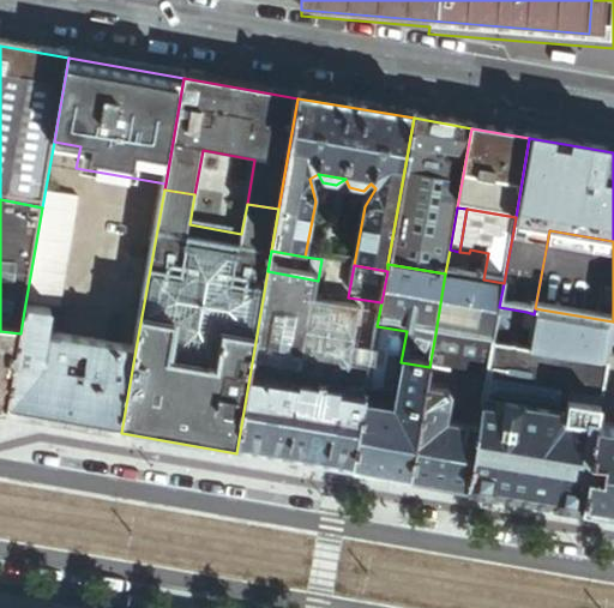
[(318,281),(268,271),(250,377),(344,392),(349,371),(323,365),(326,342),(307,338),(313,307),(318,281)]
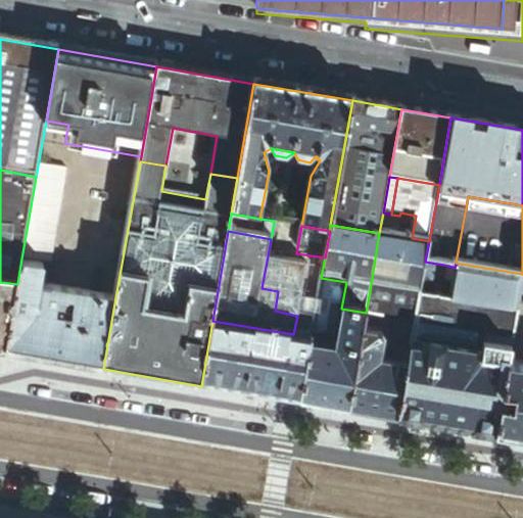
[(412,238),(379,233),(371,284),(420,292),(425,262),(429,241),(412,238)]
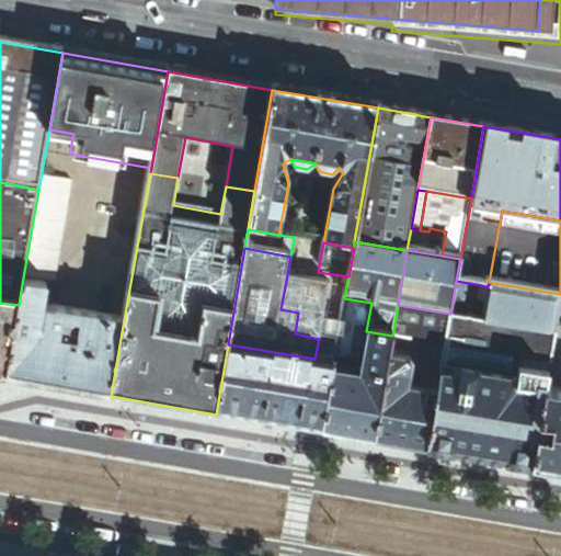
[(327,288),(286,281),(281,309),(298,313),(322,316),(327,288)]
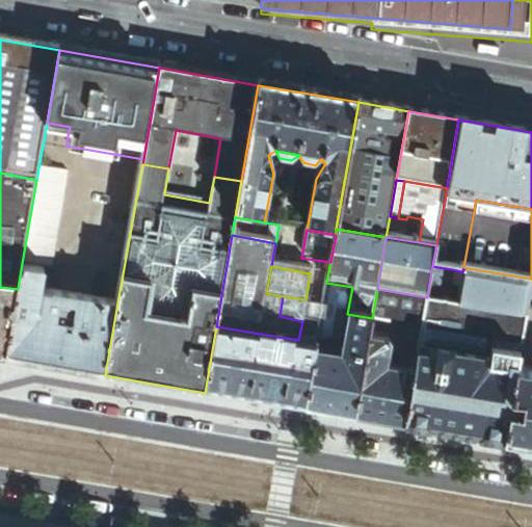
[(453,289),(464,291),(469,268),(463,267),(462,272),(456,270),(453,289)]
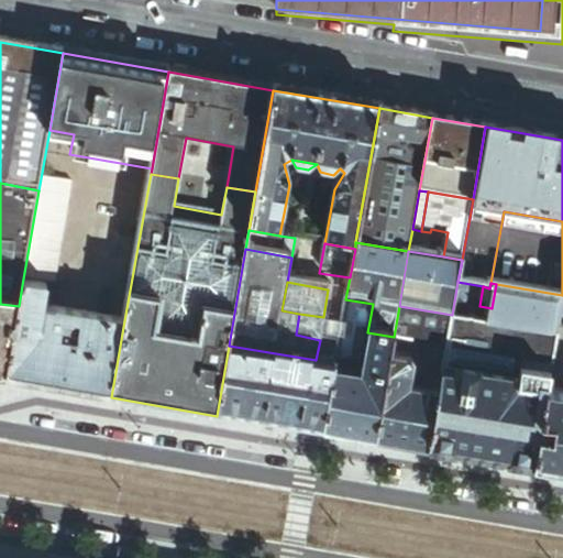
[(559,327),(562,299),(562,295),(496,284),(492,308),(488,326),(556,338),(559,327)]
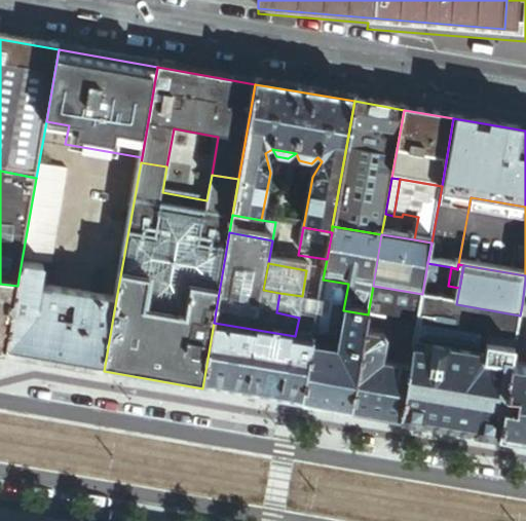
[(39,292),(42,269),(21,266),(17,286),(5,354),(104,371),(115,305),(39,292)]
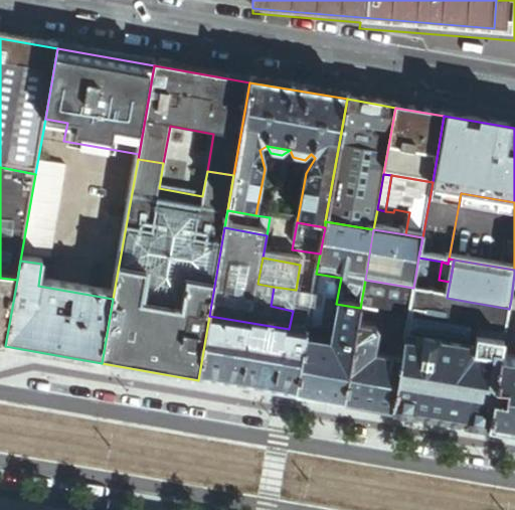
[(328,346),(336,304),(341,278),(316,274),(306,332),(304,342),(328,346)]
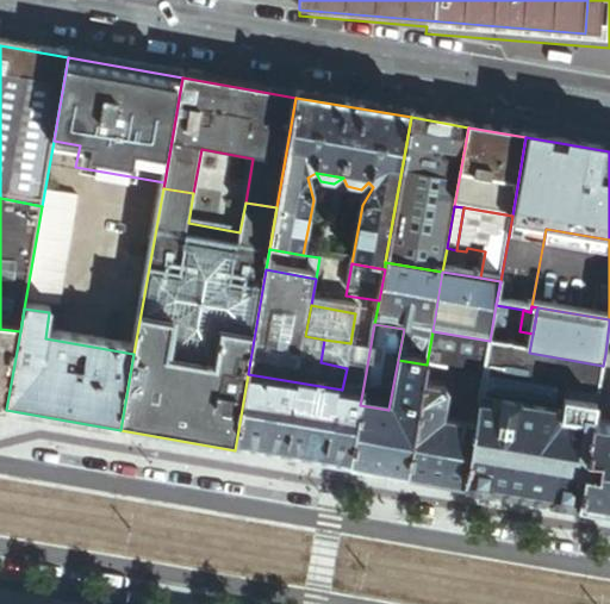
[(0,409),(6,410),(20,331),(0,329),(0,409)]
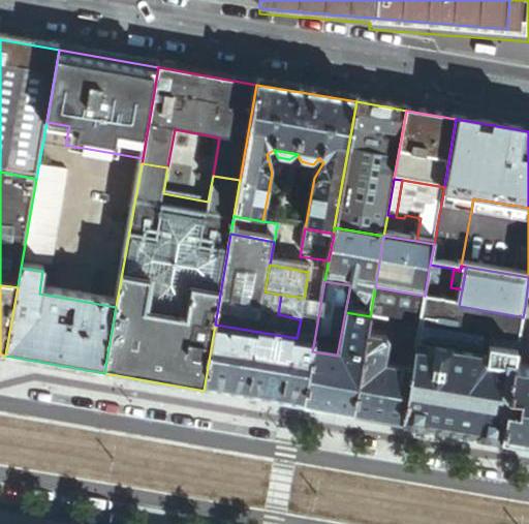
[(425,296),(375,287),(370,316),(369,321),(376,322),(418,329),(424,300),(425,296)]
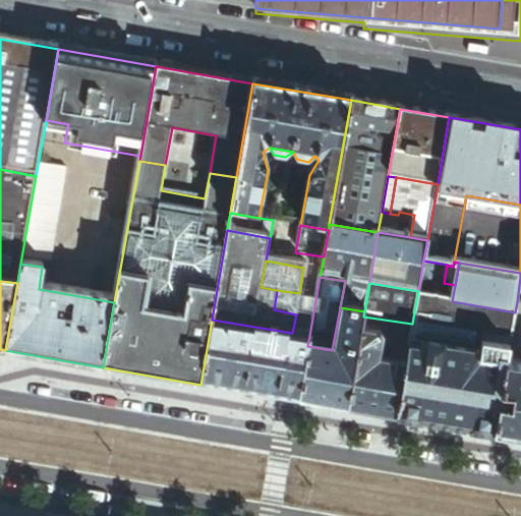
[(299,293),(277,290),(274,309),(296,314),(299,293)]
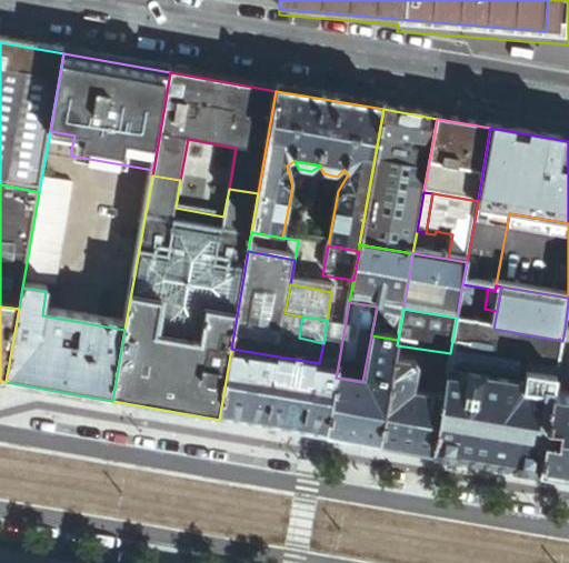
[(562,341),(493,329),(456,322),(450,353),(442,398),(432,456),(539,474),(545,442),(547,429),(552,396),(562,341)]
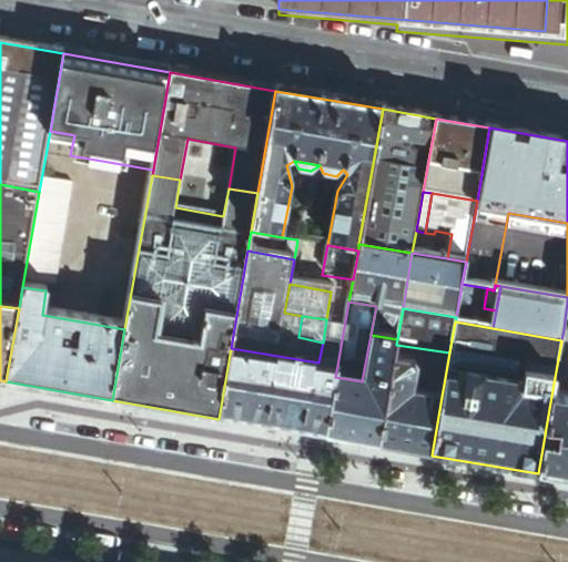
[(396,345),(397,339),(371,335),(362,381),(335,377),(324,437),(343,440),(377,446),(396,345)]
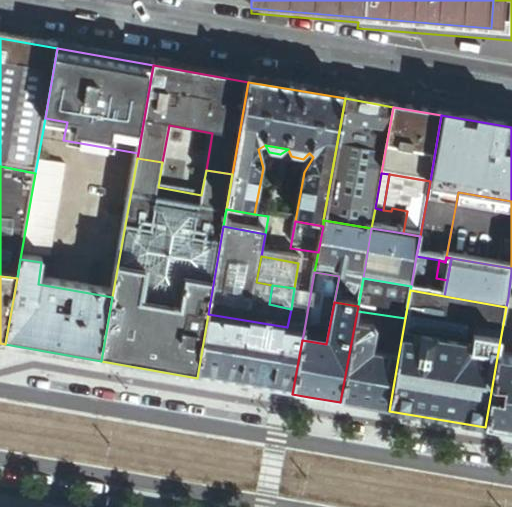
[(364,312),(357,311),(340,402),(389,411),(398,358),(384,355),(370,353),(366,354),(367,346),(373,345),(375,332),(370,326),(362,324),(364,312)]
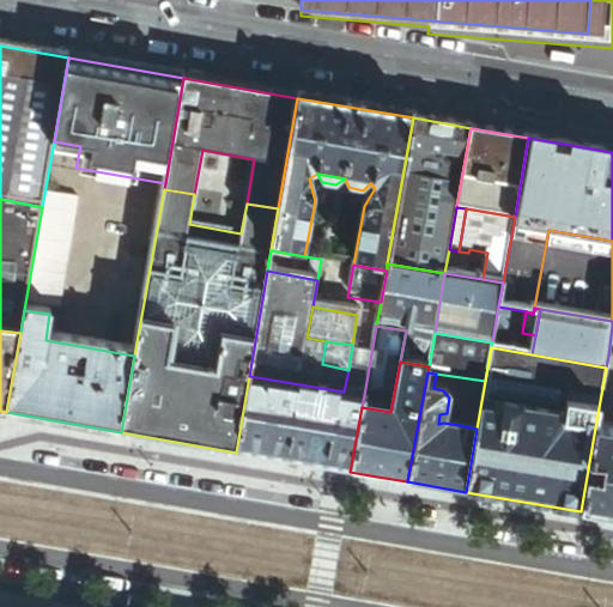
[(249,376),(236,453),(350,472),(362,407),(364,395),(344,392),(249,376)]
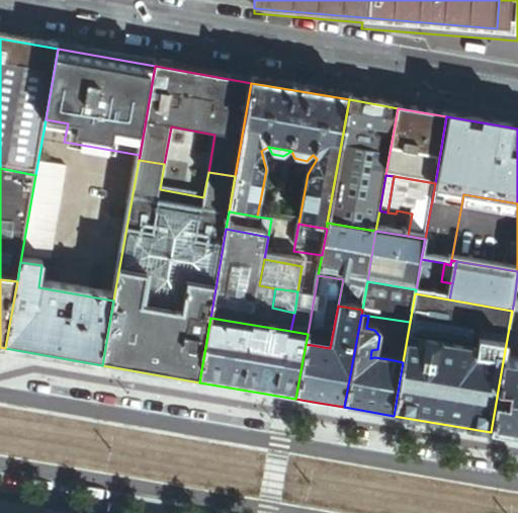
[(374,357),(389,359),(390,351),(377,349),(371,350),(370,358),(374,357)]
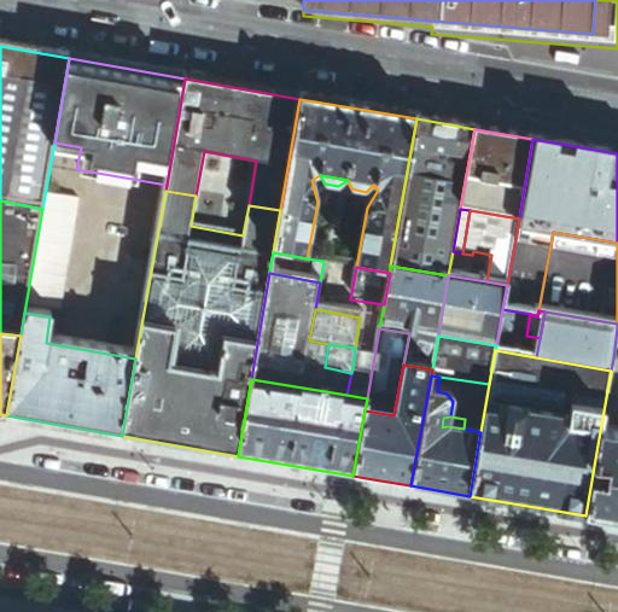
[(586,516),(617,520),(617,433),(600,431),(594,466),(608,468),(606,483),(592,481),(586,516)]
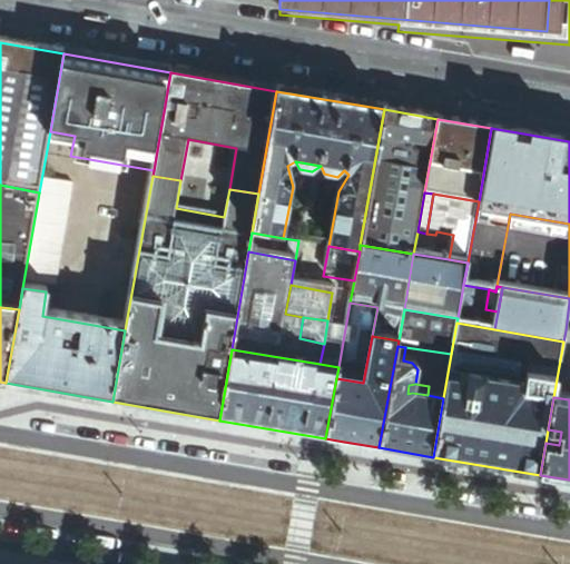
[(561,432),(548,429),(546,443),(559,445),(561,432)]
